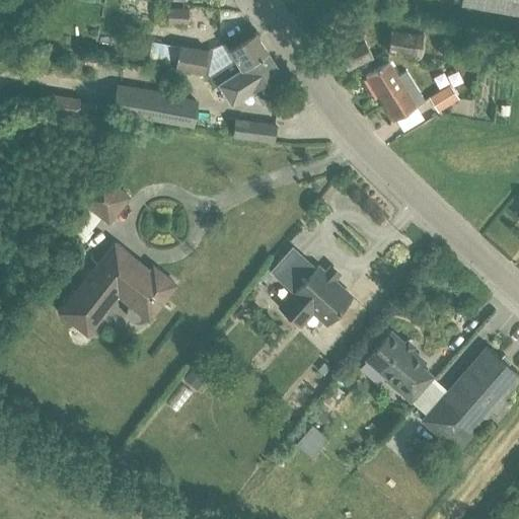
[(518,0),(461,0),(460,9),(518,18),(518,0)]
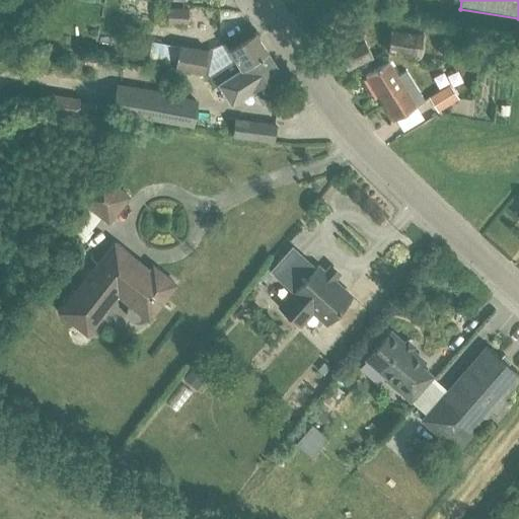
[(188,25),(189,9),(169,9),(168,24),(188,25)]
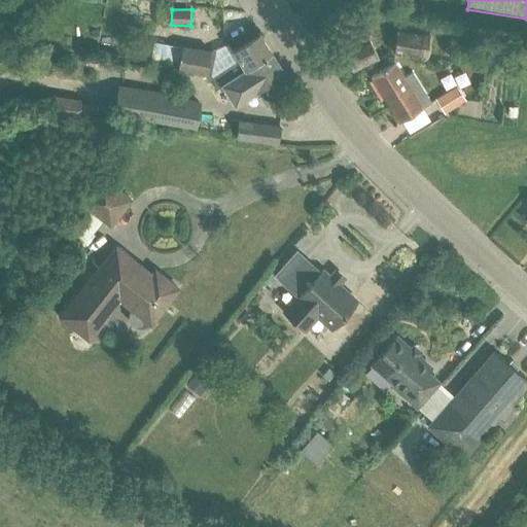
[(427,57),(430,34),(397,29),(393,51),(427,57)]
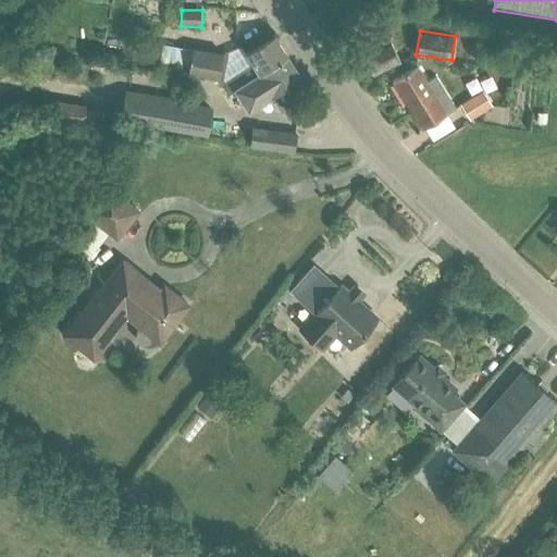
[(194,48),(189,71),(219,76),(230,94),(235,90),(238,94),(291,60),(273,35),(246,53),(242,47),(225,54),(223,56),(223,54),(194,48)]
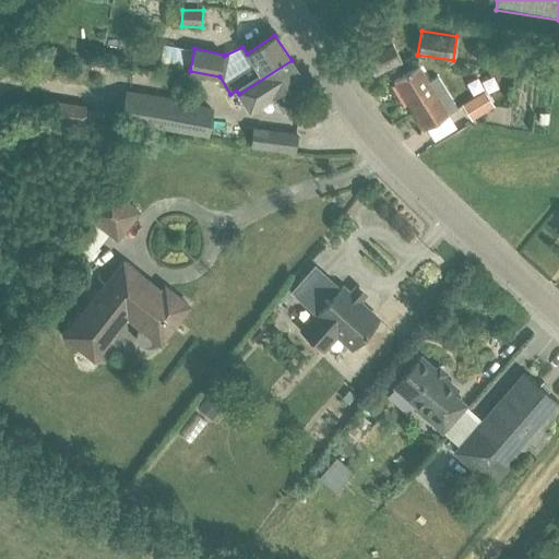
[(375,73),(402,60),(392,38),(364,51),(375,73)]
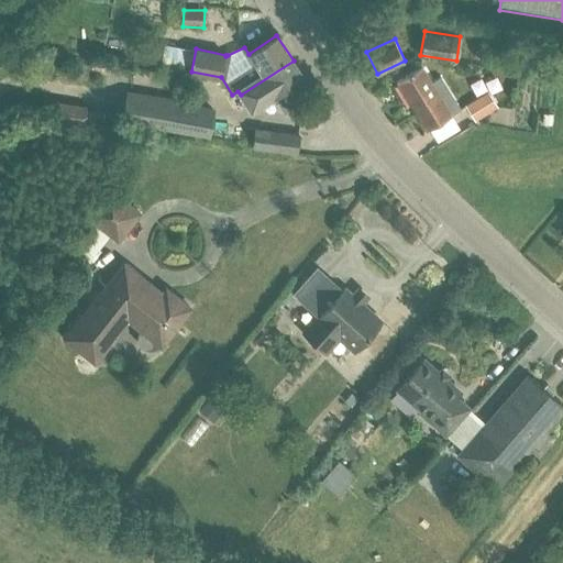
[(135,45),(133,62),(157,66),(161,50),(135,45)]
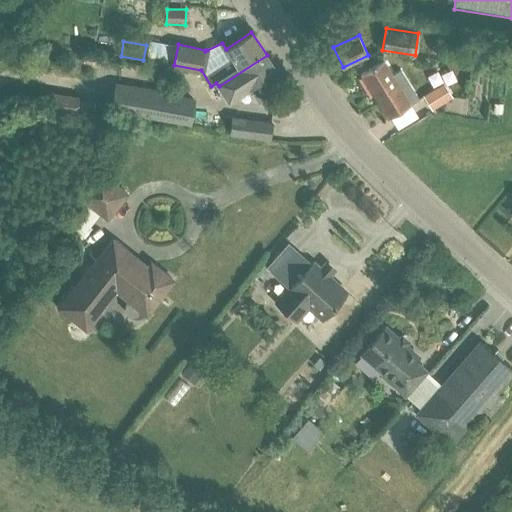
[(468,46),(445,42),(442,57),(465,62),(468,46)]
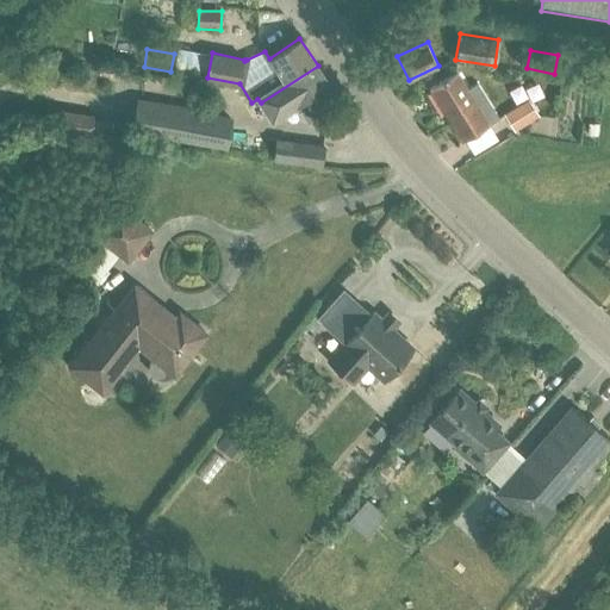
[(103,64),(101,74),(112,75),(113,67),(103,64)]
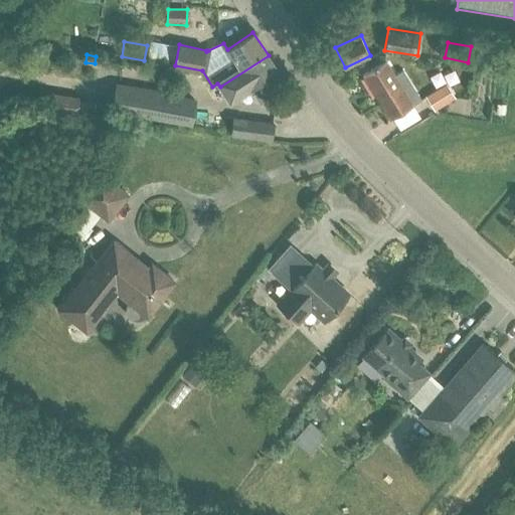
[(269,55),(220,87),(230,103),(252,88),(263,104),(276,95),(266,78),(278,71),(269,55)]
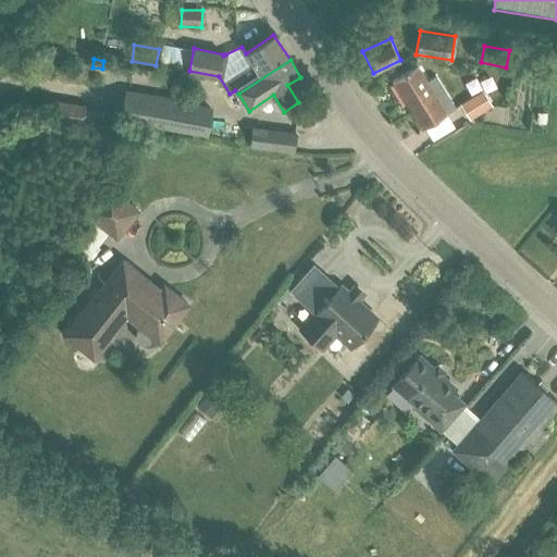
[(417,65),(393,81),(422,130),(447,114),(456,108),(447,93),(436,76),(428,82),(417,65)]
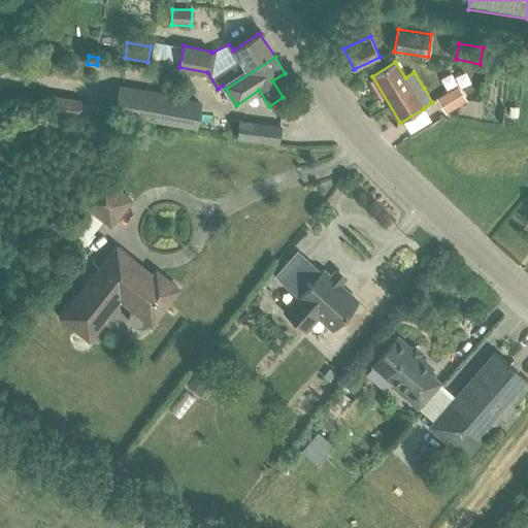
[(119,87),(113,114),(195,129),(199,107),(200,102),(119,87)]
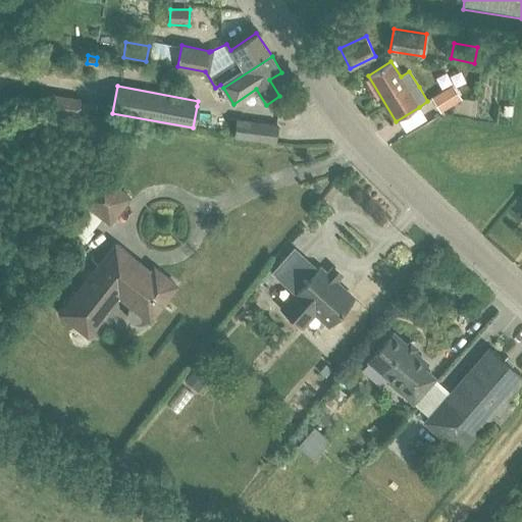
[(441,111),(461,100),(453,87),(433,98),(441,111)]
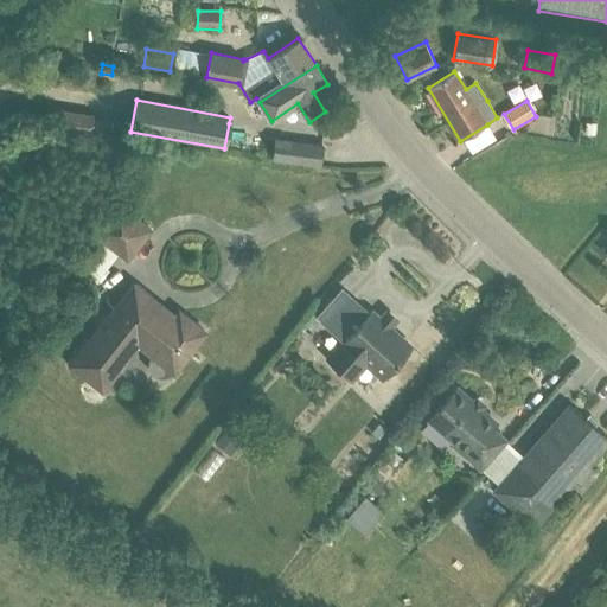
[(94,139),(110,140),(112,121),(96,119),(94,139)]
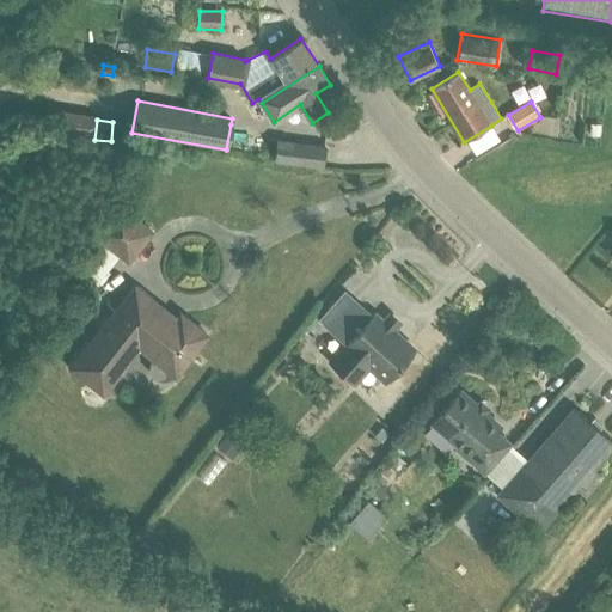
[(592,124),(591,135),(600,135),(601,124),(592,124)]
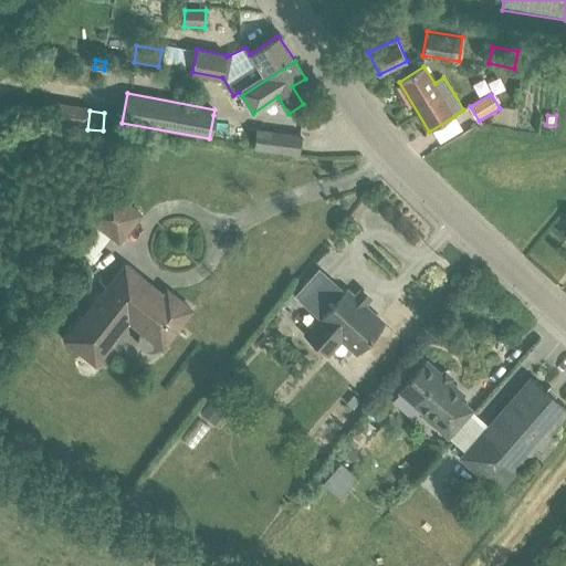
[(301,156),(304,137),(262,129),(259,148),(301,156)]
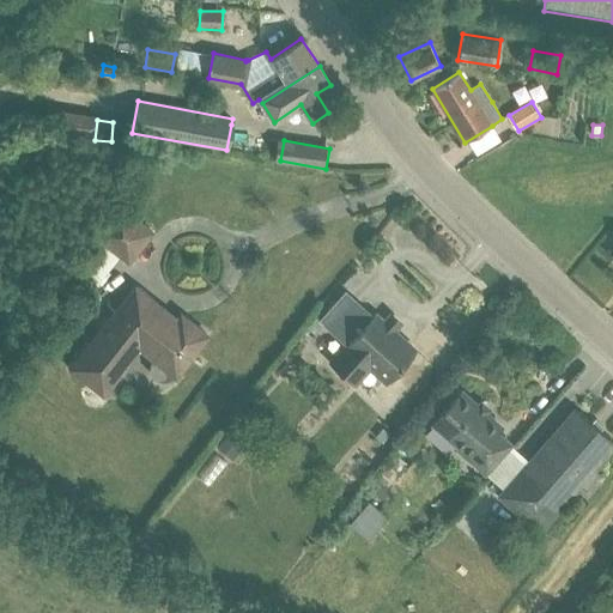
[(119,207),(92,241),(129,269),(156,236),(119,207)]
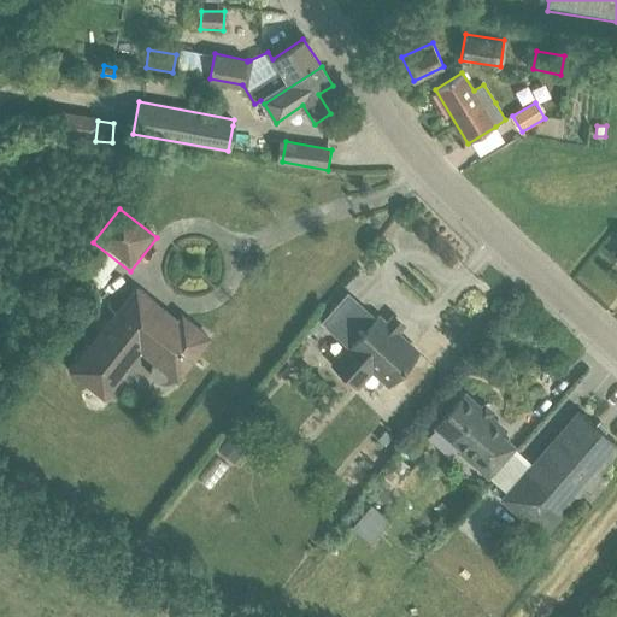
[(117,312),(71,371),(105,397),(121,375),(111,368),(131,342),(154,362),(153,363),(153,364),(153,365),(153,366),(152,368),(152,369),(153,370),(153,371),(153,372),(153,374),(154,375),(154,376),(156,377),(157,378),(158,380),(159,380),(159,381),(160,381),(162,382),(163,382),(164,382),(165,382),(166,382),(168,382),(169,382),(170,382),(171,381),(172,381),(174,381),(175,380),(175,378),(176,378),(177,378),(194,358),(192,356),(207,336),(184,317),(178,324),(159,310),(162,307),(137,289),(127,305),(131,309),(124,318),(117,312)]
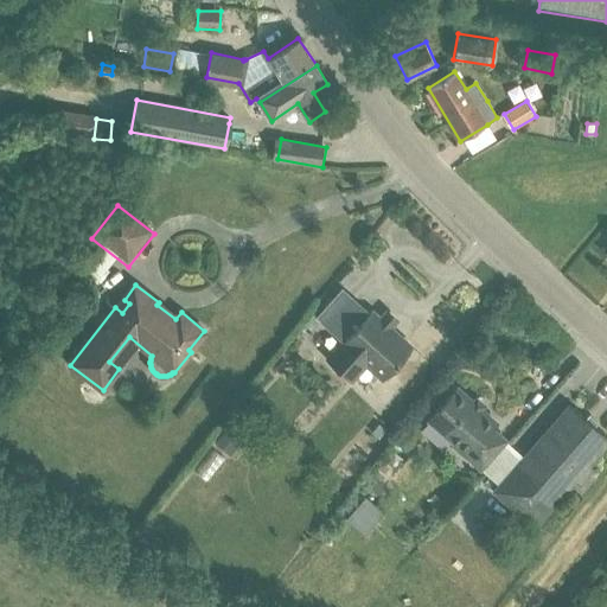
[(353,387),(368,371),(383,384),(414,349),(395,331),(402,323),(390,312),(382,320),(371,311),(370,313),(343,288),(315,318),(343,343),(327,359),(353,387)]
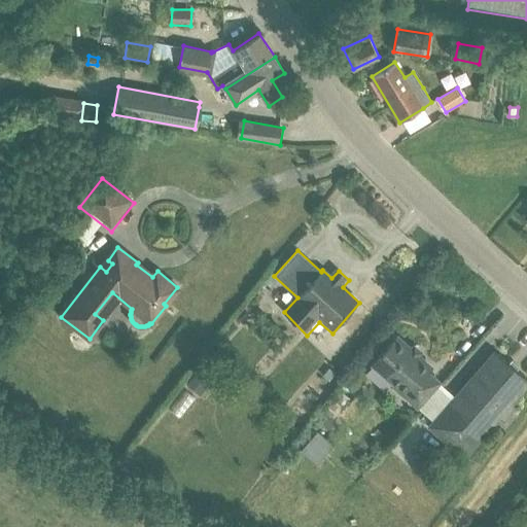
[(393,386),(418,408),(440,382),(428,372),(432,367),(396,336),(387,346),(383,346),(380,350),(380,353),(373,362),(396,383),(393,386)]
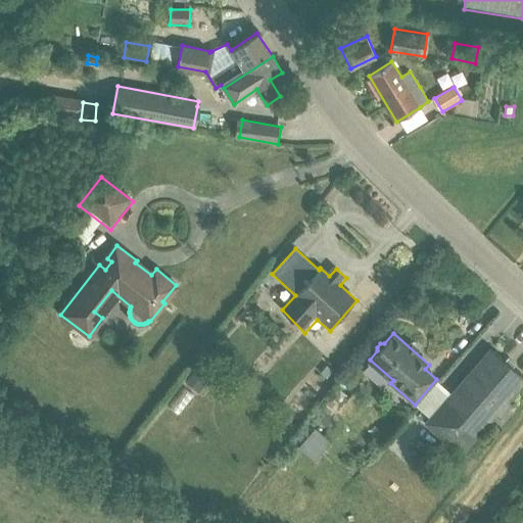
[(427,421),(463,452),(497,412),(502,415),(510,406),(506,402),(522,382),(522,376),(512,367),(515,364),(508,358),(506,361),(491,348),(427,421)]
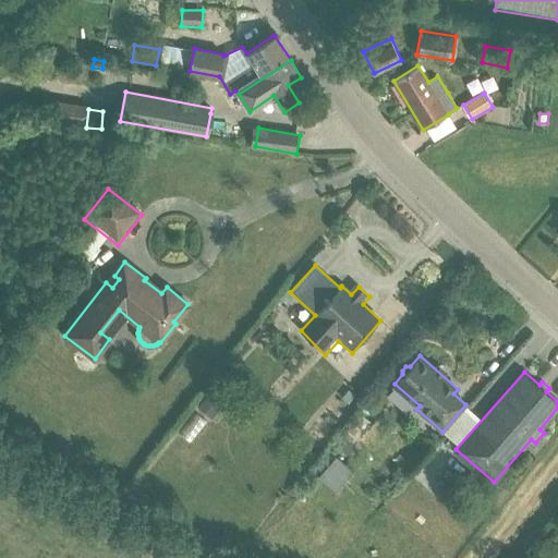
[(349,388),(342,397),(349,402),(355,395),(349,388)]
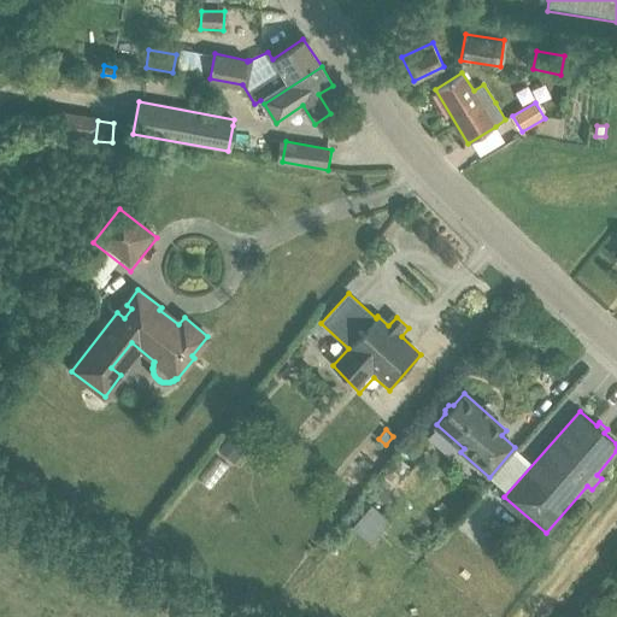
[(219,452),(233,464),(247,448),(234,436),(219,452)]
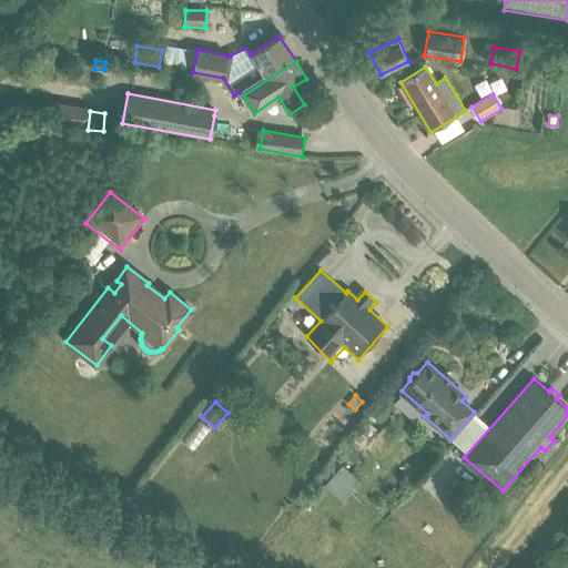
[(342,464),(325,484),(341,497),(358,477),(342,464)]
